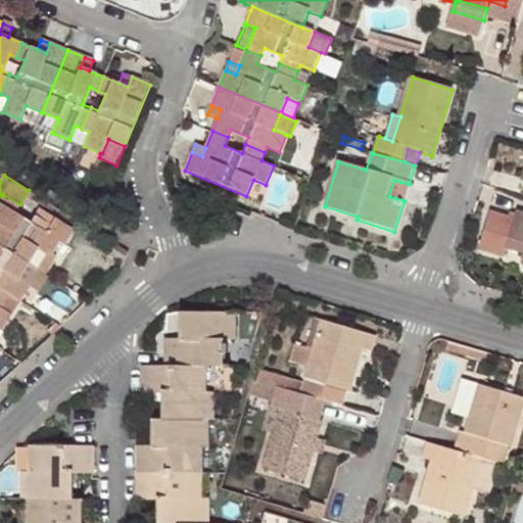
[(394,180),(389,196),(395,198),(400,182),(394,180)]
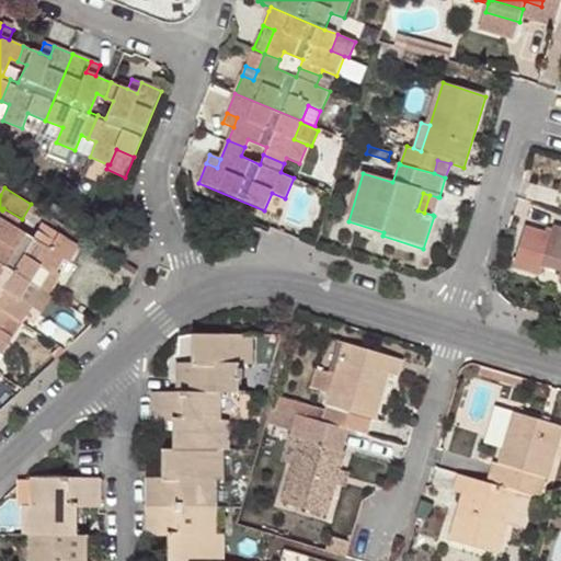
[(424,213),(433,215),(438,197),(430,195),(424,213)]
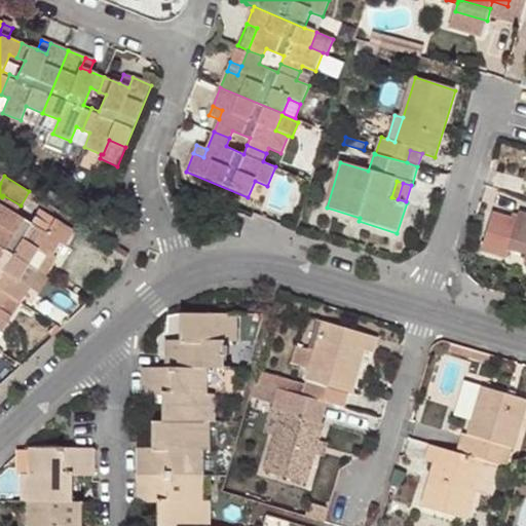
[(0,247),(28,264),(46,275),(58,258),(52,255),(60,242),(65,246),(74,230),(41,211),(37,217),(36,217),(32,223),(15,213),(21,205),(3,195),(2,197),(0,200),(0,247)]
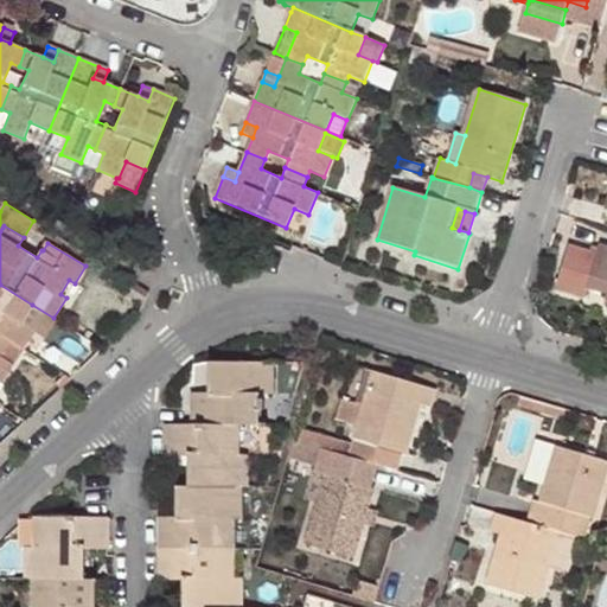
[(606,295),(606,247),(599,244),(593,267),(577,262),(568,295),(585,301),(588,291),(606,295)]
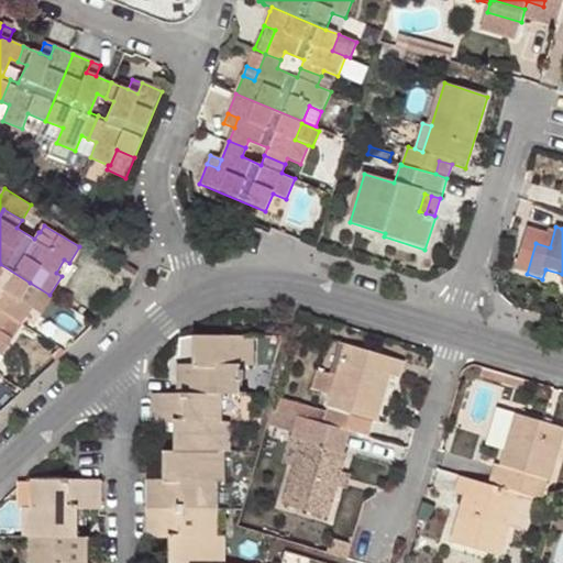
[(0,320),(4,323),(9,316),(22,323),(32,308),(33,306),(20,298),(30,283),(0,264),(0,320)]
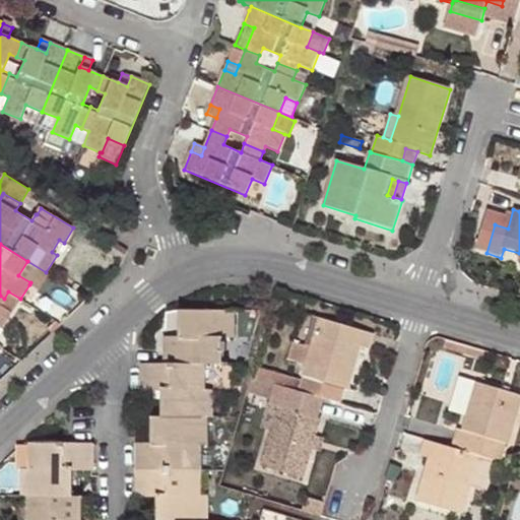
[(46,272),(27,261),(18,275),(30,282),(29,284),(38,289),(48,274),(46,272)]
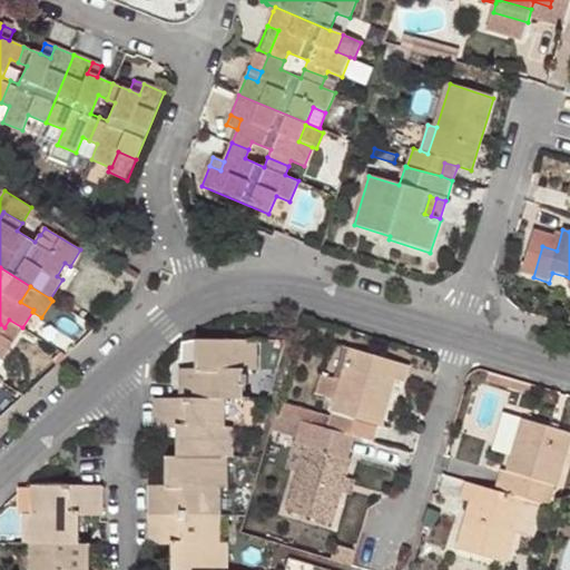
[(0,333),(13,342),(22,327),(9,320),(5,327),(0,333)]
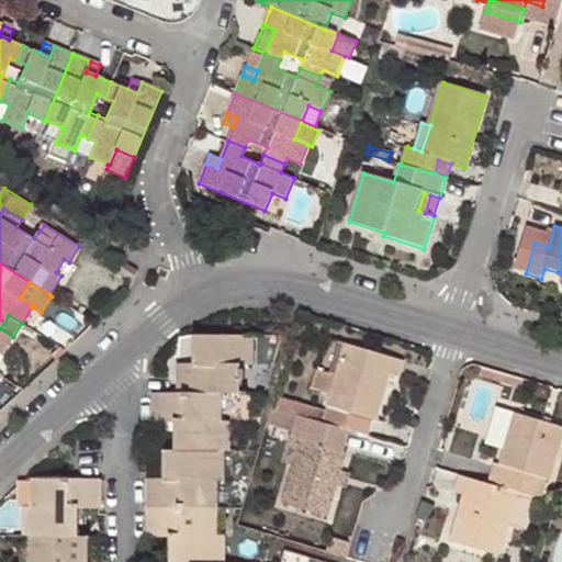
[(0,352),(2,355),(13,337),(0,328),(4,323),(0,319),(0,352)]
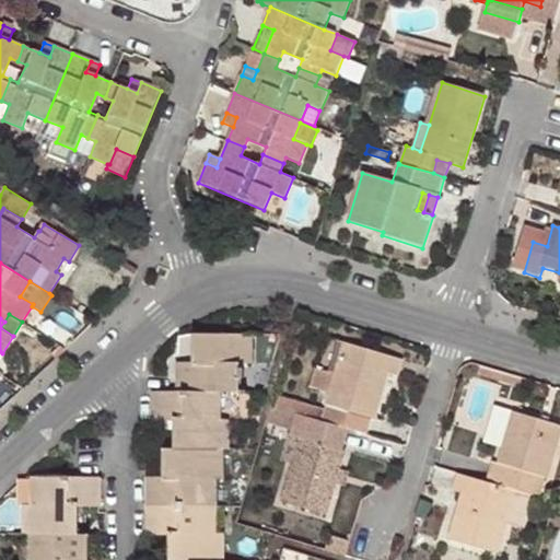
[(189,392),(214,392),(220,392),(238,392),(238,380),(238,370),(238,364),(251,364),(251,334),(190,334),(190,362),(175,362),(174,392),(181,392),(182,391),(188,391),(189,392)]
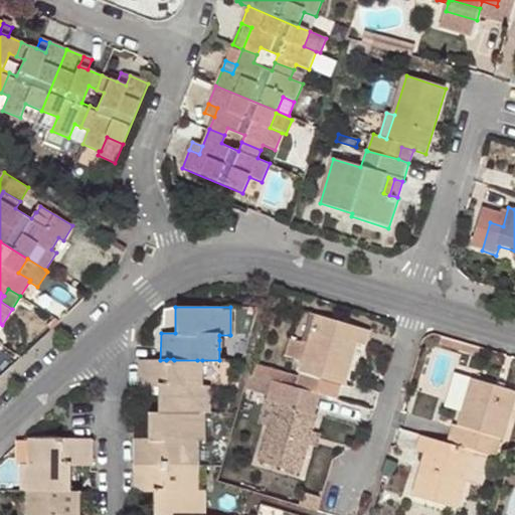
[(308,344),(316,314),(305,311),(297,341),(308,344)]
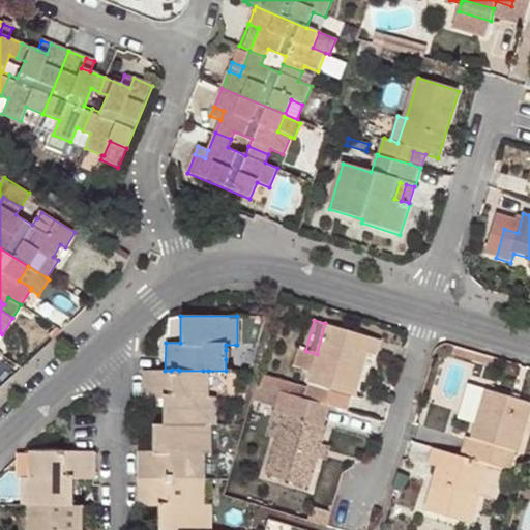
[(362,352),(367,353),(376,356),(380,341),(325,323),(317,354),(305,351),(299,349),(294,367),(311,372),(307,383),(354,398),(358,382),(354,381),(362,352)]
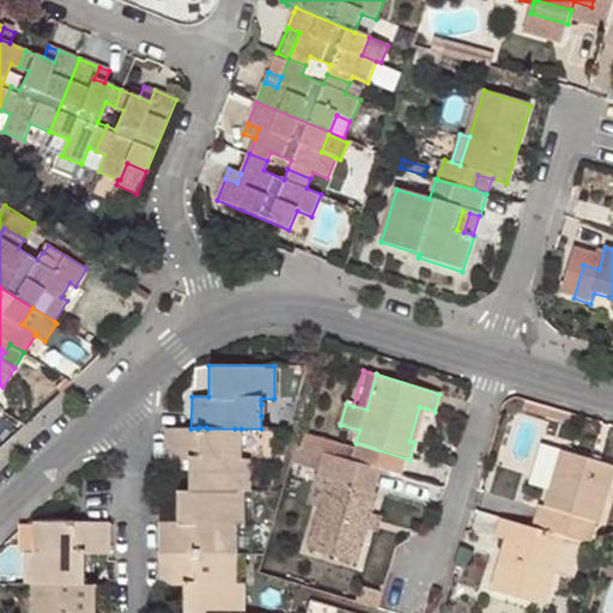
[(550,406),(527,400),(525,408),(547,416),(550,406)]
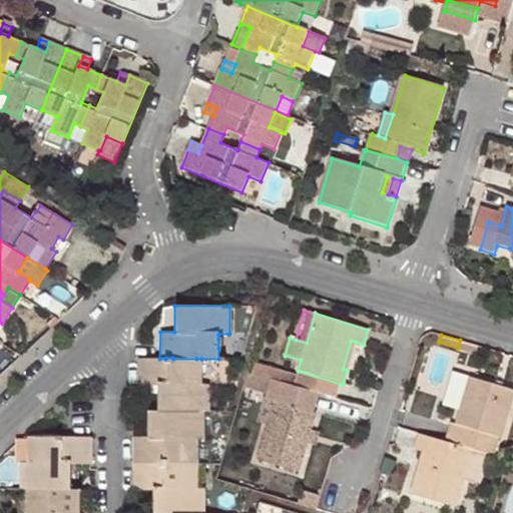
[(343,369),(347,370),(356,342),(351,341),(343,369)]
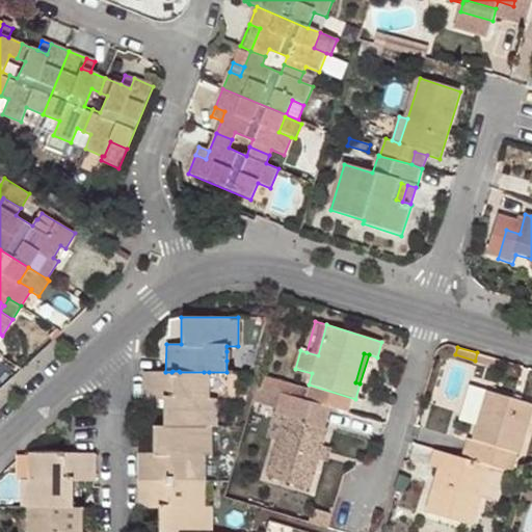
[(171,372),(165,372),(142,371),(142,400),(164,400),(164,426),(209,427),(214,427),(214,399),(209,399),(200,399),(200,390),(204,390),(204,372),(180,372),(179,371),(173,371),(171,372)]
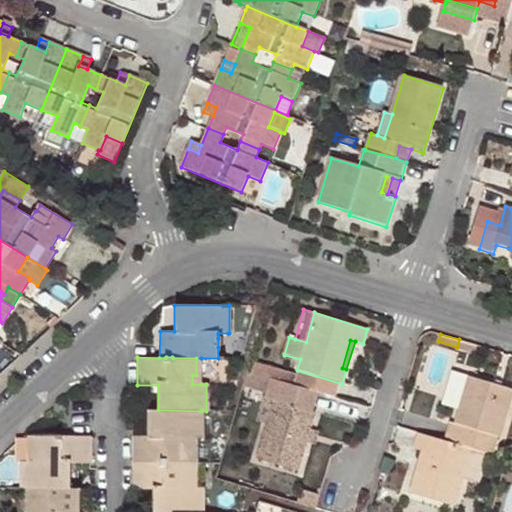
[(201,384),(201,358),(196,358),(196,375),(192,375),(192,384),(201,384)]
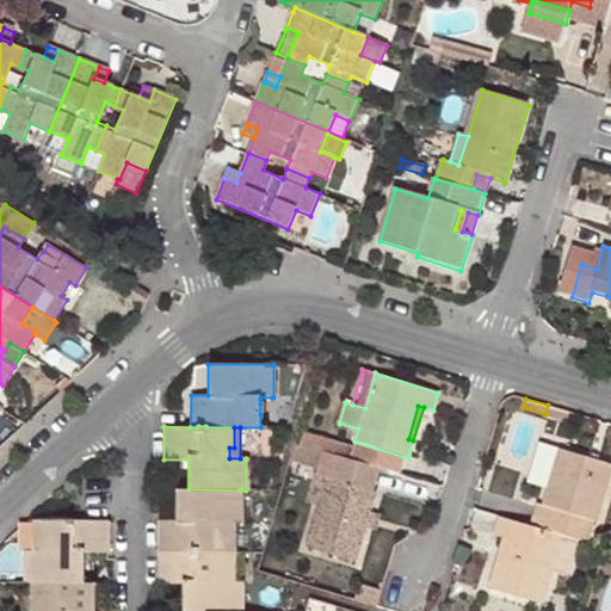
[(319,469),(322,452),(294,444),(289,461),(319,469)]
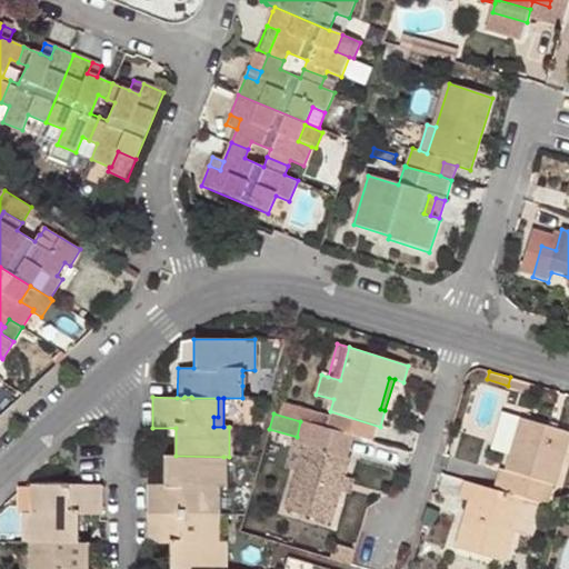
[(323,417),(320,428),(338,432),(341,422),(323,417)]
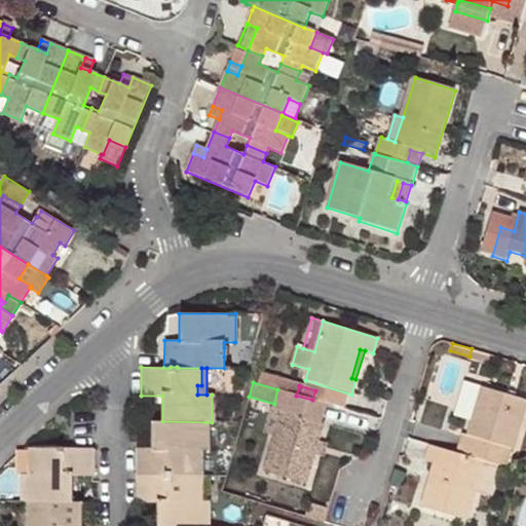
[(485,460),(486,461),(500,465),(515,470),(517,460),(509,458),(511,448),(513,448),(525,403),(525,401),(483,386),(467,435),(462,433),(456,452),(485,460)]
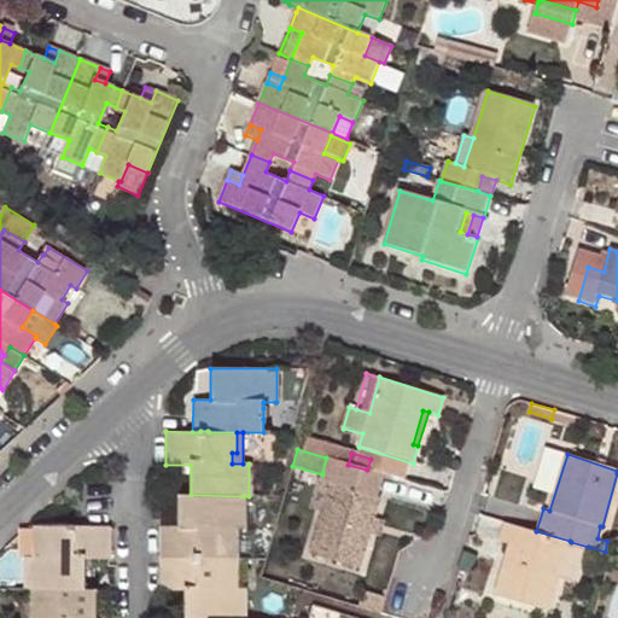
[(326,458),(322,474),(320,481),(330,483),(321,512),(309,553),(360,567),(369,534),(373,518),(379,497),(361,493),(367,470),(348,465),(326,458)]
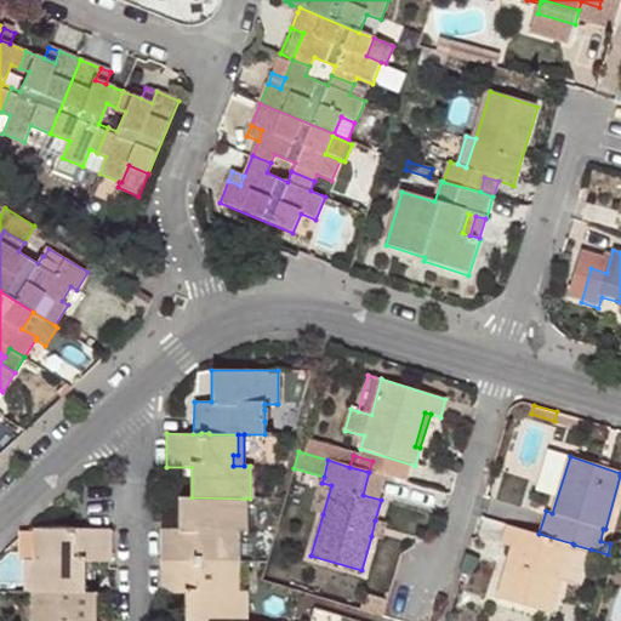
[(311,511),(323,514),(331,485),(322,483),(319,482),(311,511)]
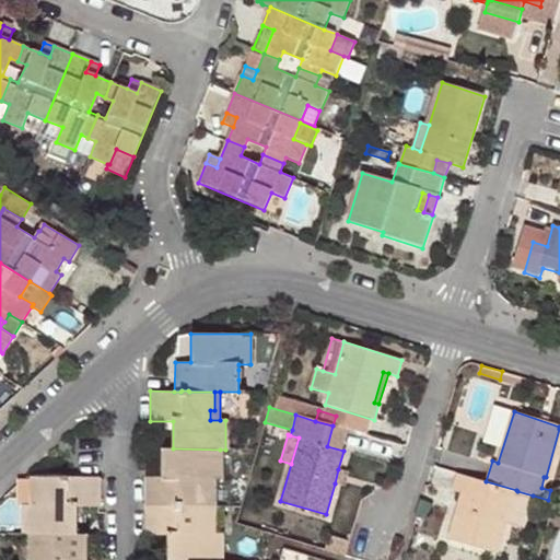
[(146,477),(146,506),(210,506),(210,489),(205,488),(205,479),(216,479),(220,479),(220,450),(173,448),(162,448),(162,477),(146,477)]
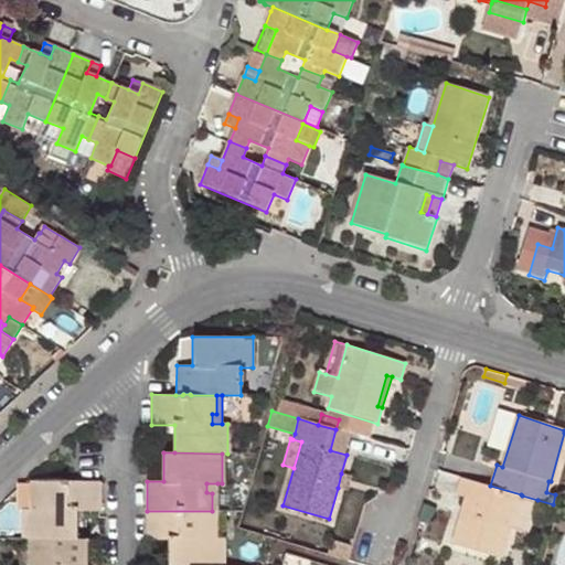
[(351,477),(341,473),(338,488),(348,490),(351,477)]
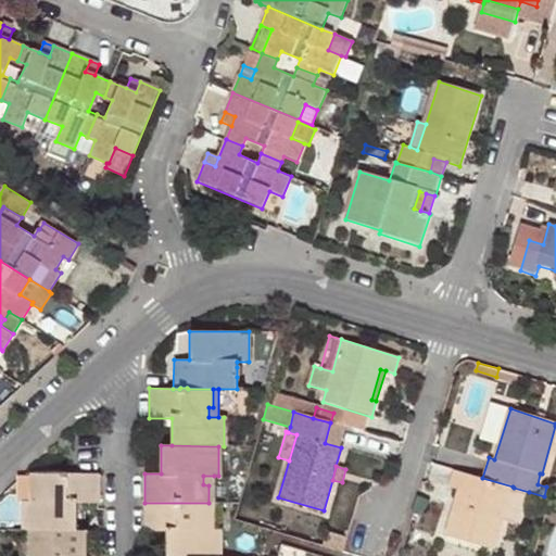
[(482,478),(454,469),(449,487),(458,489),(463,490),(454,519),(450,518),(445,534),(495,550),(504,519),(514,488),(513,487),(482,478)]
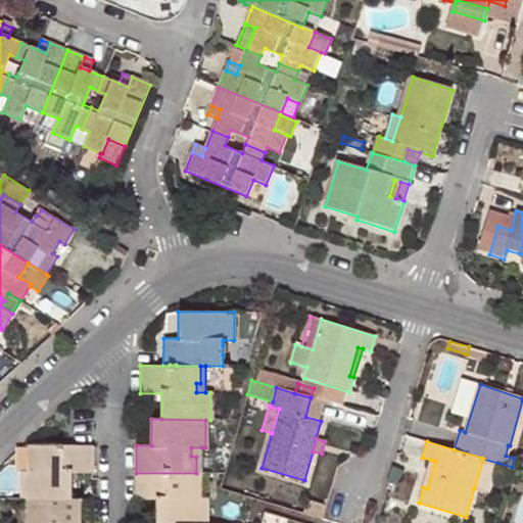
[(22,498),(27,498),(73,498),(74,474),(93,473),(93,446),(65,445),(63,444),(56,444),(56,445),(34,445),(34,463),(38,463),(38,471),(28,471),(22,471),(22,498)]
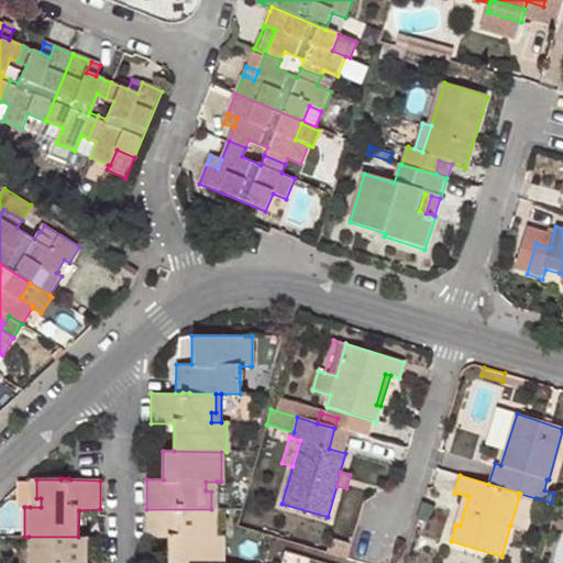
[(36,498),(36,479),(30,479),(30,507),(41,507),(41,498),(36,498)]
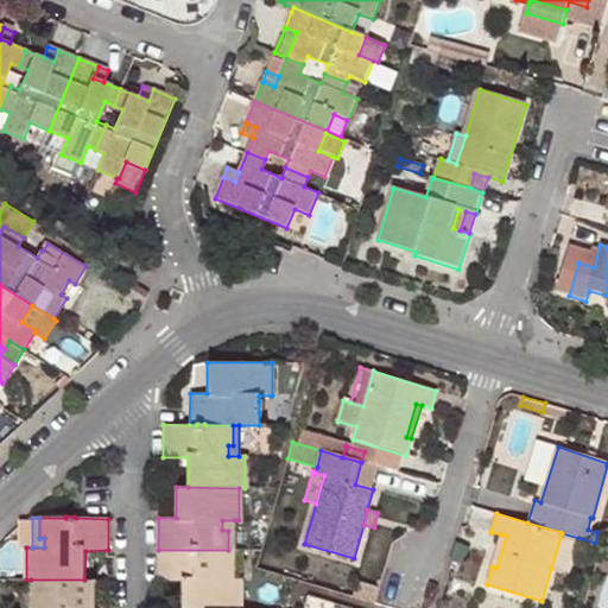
[(228,550),(234,550),(234,520),(222,520),(222,530),(228,531),(228,550)]
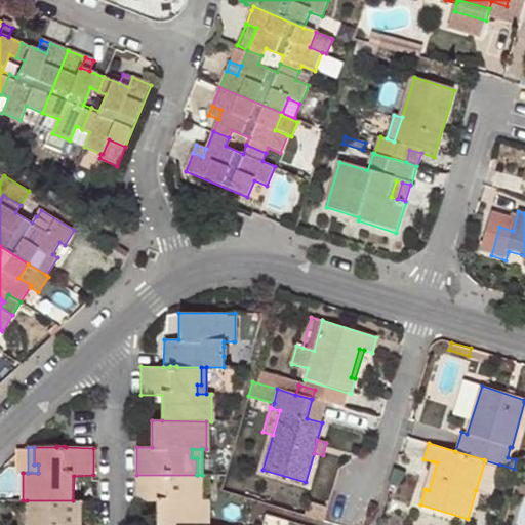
[(485,460),(476,490),(490,494),(499,465),(485,460)]
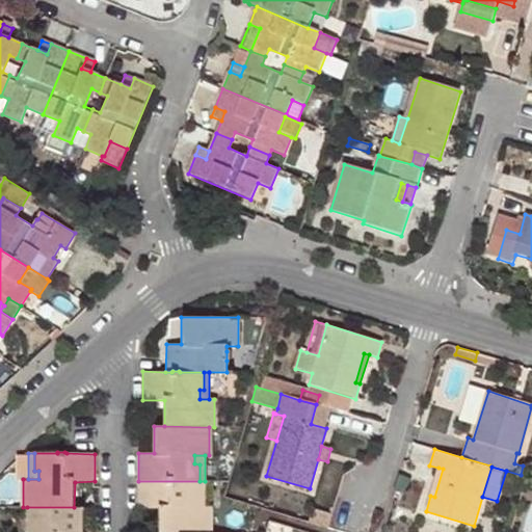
[(439,468),(430,496),(434,497),(443,469),(439,468)]
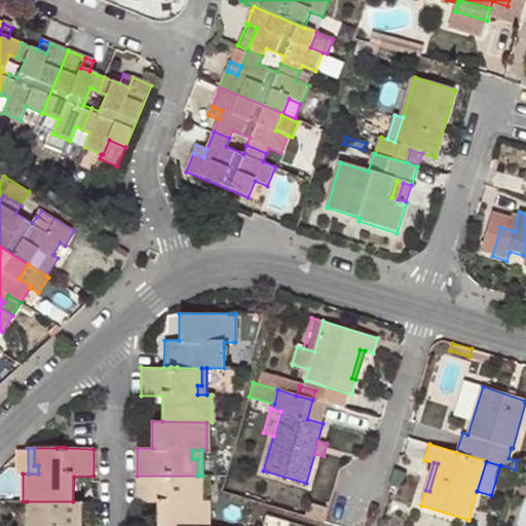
[(197,476),(137,476),(138,502),(157,503),(156,525),(207,525),(208,501),(202,501),(193,501),(192,493),(197,493),(197,476)]
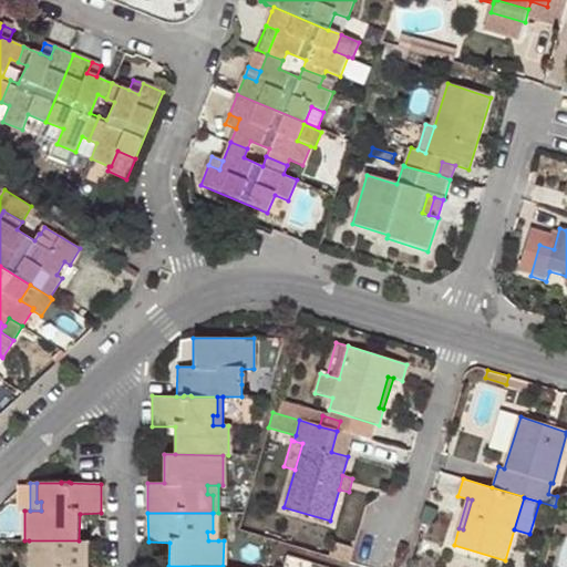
[(218,540),(218,513),(213,513),(213,532),(207,532),(208,540),(218,540)]
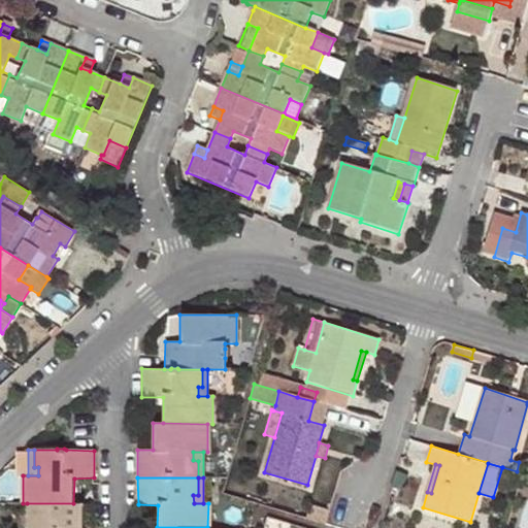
[(73,503),(27,503),(27,527),(83,527),(84,503),(73,503)]
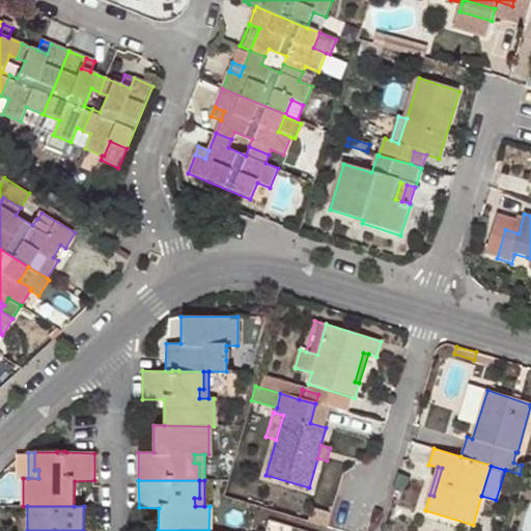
[(309,521),(328,527),(332,513),(313,508),(309,521)]
